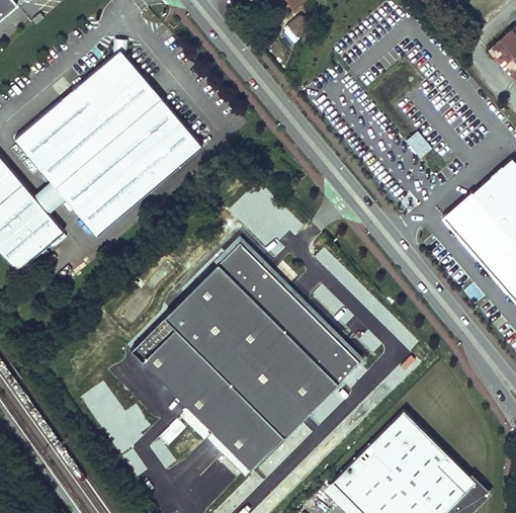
[(0,0),(0,13),(13,3),(9,0),(0,0)]
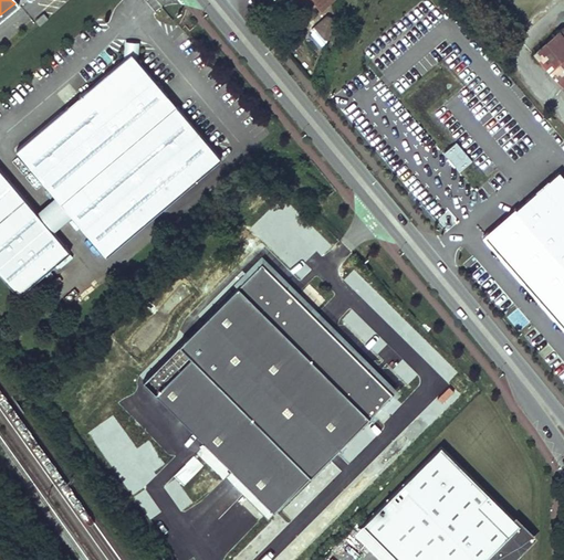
[(336,2),(334,0),(301,0),(294,7),(311,24),(336,2)]
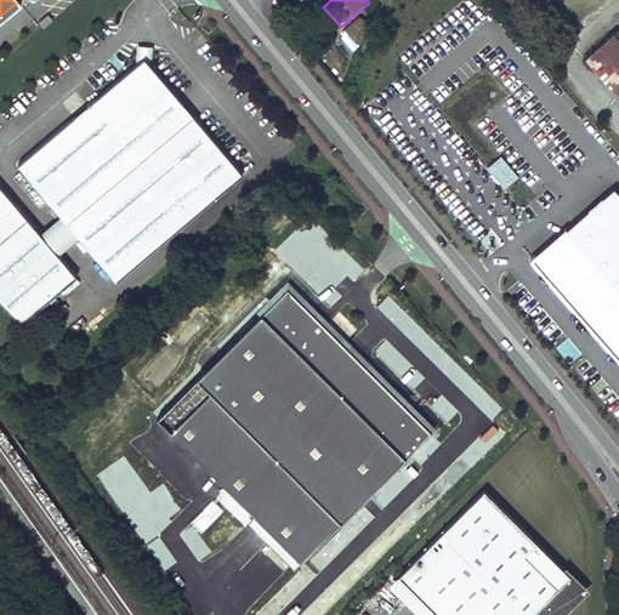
[(56,27),(50,21),(41,28),(46,34),(56,27)]
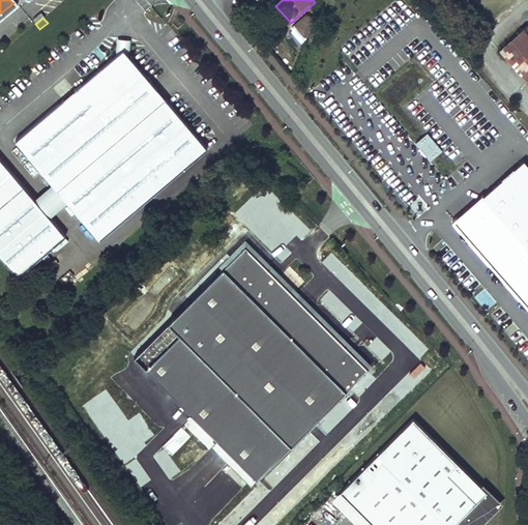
[(309,18),(295,32),(305,41),(319,27),(309,18)]
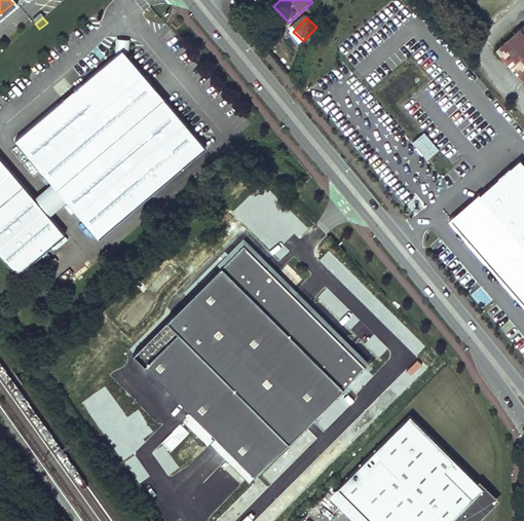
[(523,30),(495,56),(523,86),(523,30)]
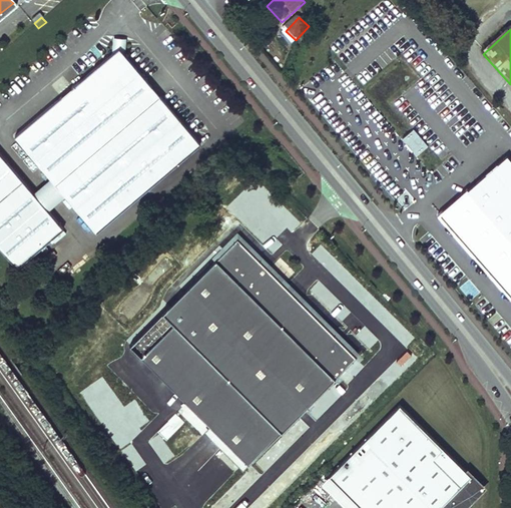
[(114,40),(112,53),(114,55),(124,56),(125,41),(114,40)]
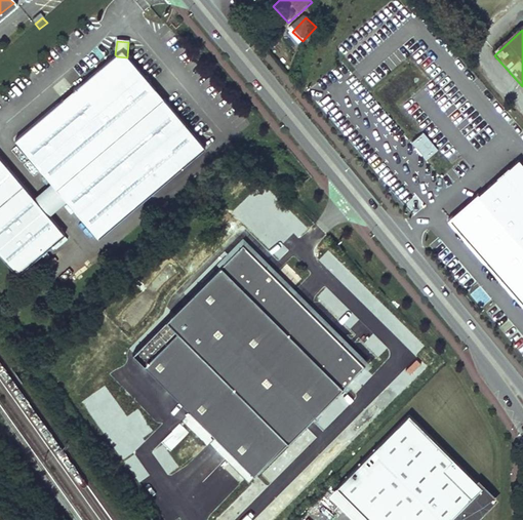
[(127,58),(127,57),(117,56),(115,54),(13,140),(51,185),(64,200),(96,238),(203,149),(166,104),(136,68),(127,58)]
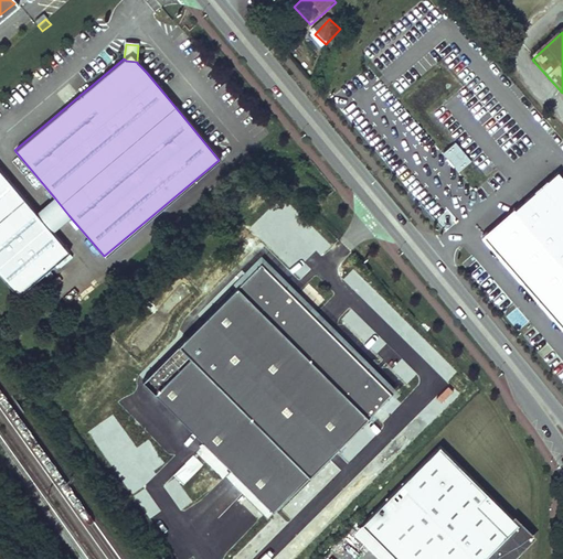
[(459,176),(474,167),(458,147),(444,157),(459,176)]
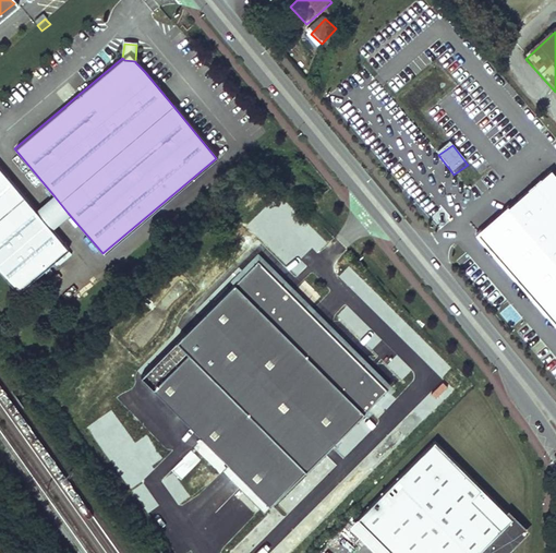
[(0,273),(16,292),(52,262),(57,266),(70,254),(67,251),(68,250),(49,228),(36,212),(0,169),(0,273)]
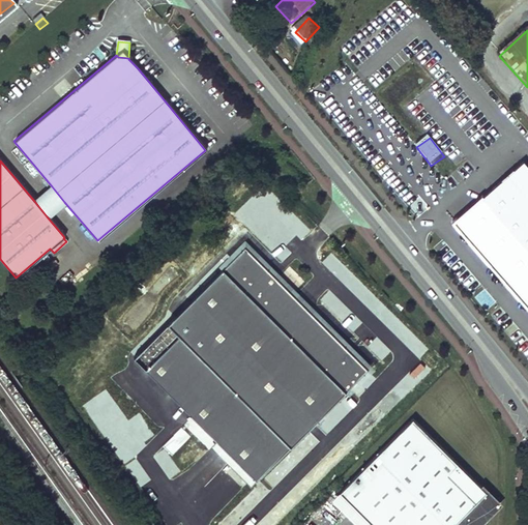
[(527,174),(524,170),(456,231),(527,313),(527,174)]
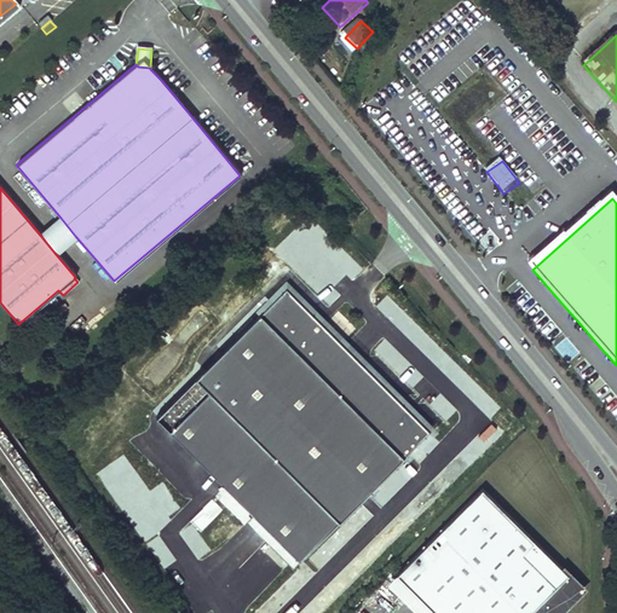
[(61,218),(40,235),(55,253),(75,236),(61,218)]
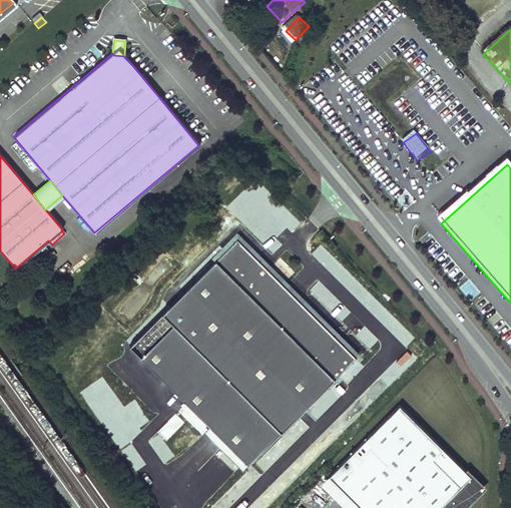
[(357,361),(239,240),(130,348),(247,468),(357,361)]
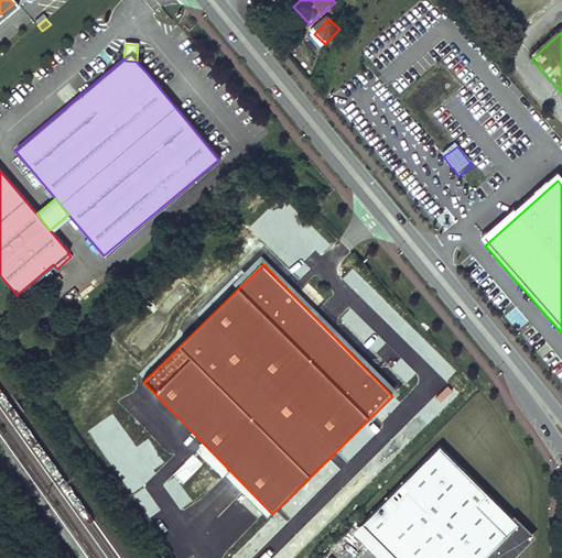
[(361,525),(391,557),(505,557),(526,538),(440,450),(361,525)]
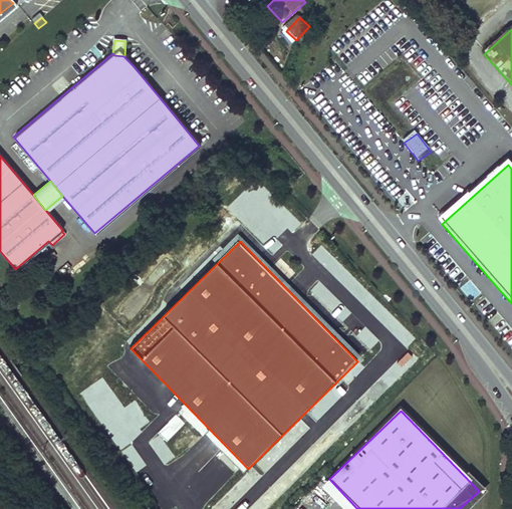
[(356,508),(329,479),(321,487),(342,508),(356,508)]
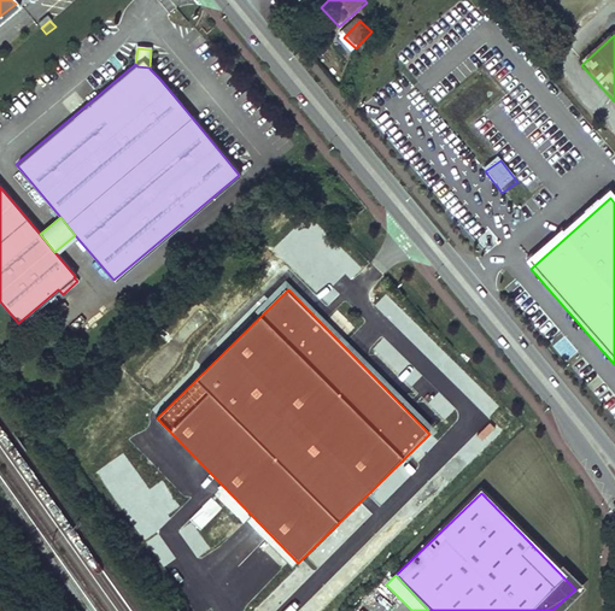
[(561,610),(579,593),(575,589),(552,610),(561,610)]
